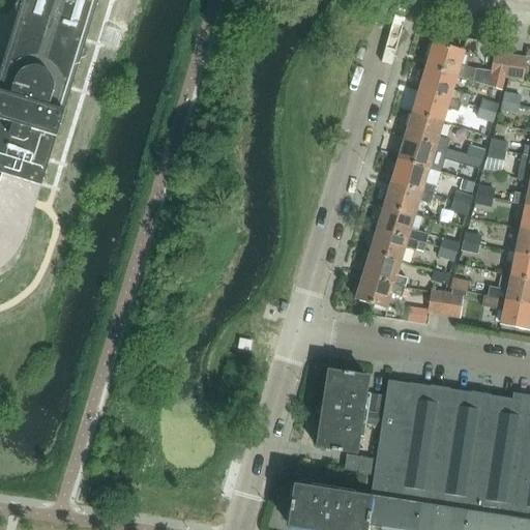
[(0,174),(40,186),(80,59),(81,59),(82,59),(83,58),(84,58),(85,57),(86,56),(86,55),(86,54),(87,53),(86,52),(86,51),(86,50),(85,49),(84,48),(83,47),(97,0),(21,0),(21,2),(20,3),(19,3),(18,4),(17,4),(17,5),(16,6),(16,7),(16,9),(16,10),(16,11),(17,12),(17,13),(18,13),(0,69),(0,174)]
